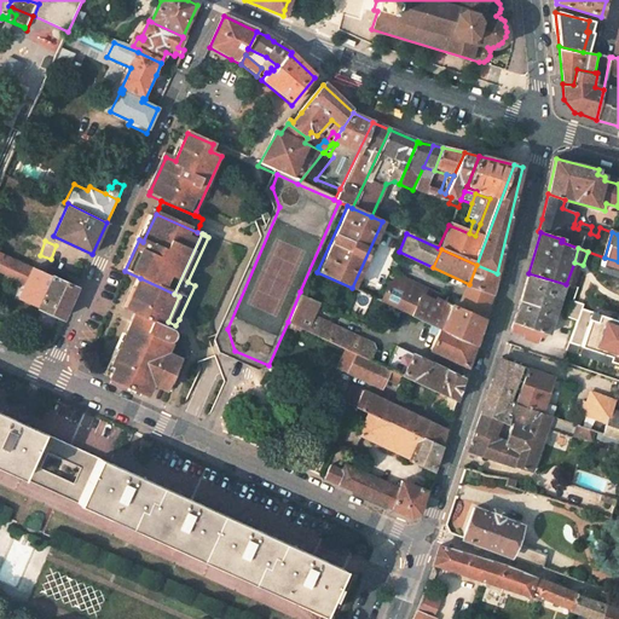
[(0,271),(28,284),(21,299),(64,318),(77,287),(62,279),(34,266),(0,252),(0,271)]
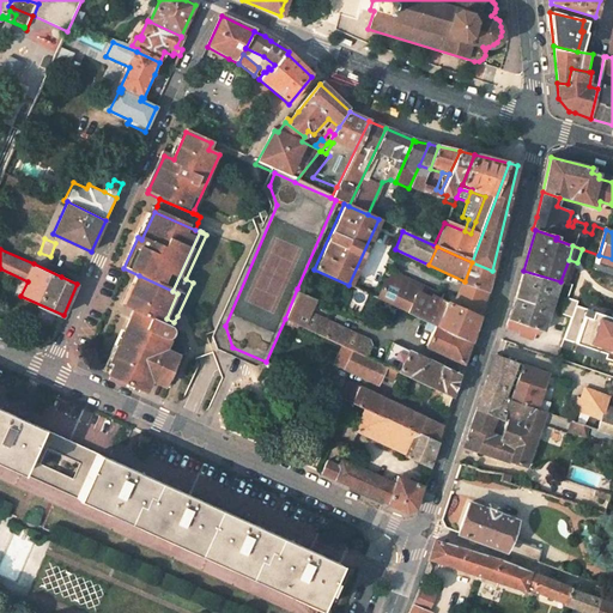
[(65,268),(37,256),(34,263),(61,277),(65,268)]
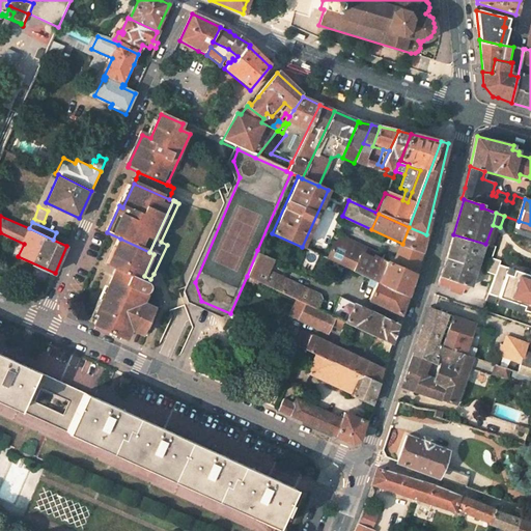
[(402,244),(401,246),(421,253),(426,234),(409,227),(402,244)]
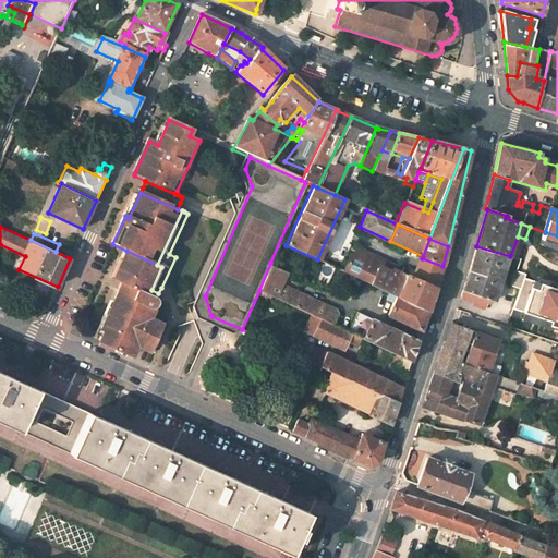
[(74,250),(60,243),(56,252),(70,258),(74,250)]
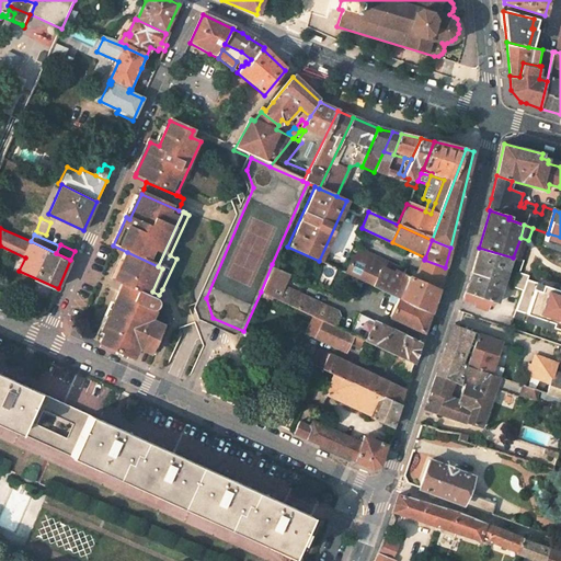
[(400,297),(431,311),(438,289),(416,278),(411,276),(409,281),(401,277),(404,268),(358,247),(353,258),(352,256),(345,272),(400,297)]
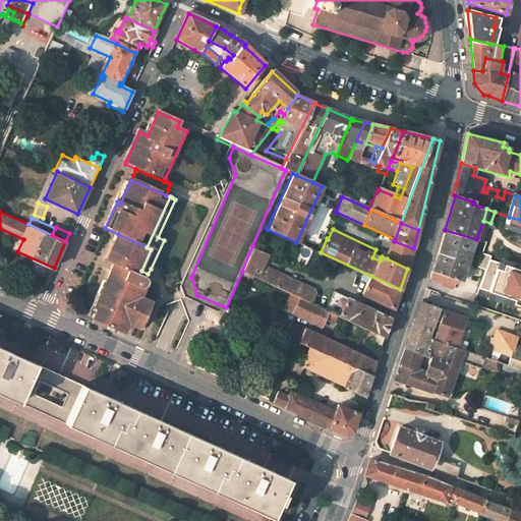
[(428,280),(441,284),(440,285),(453,289),(456,281),(462,283),(476,239),(445,230),(437,258),(428,280)]
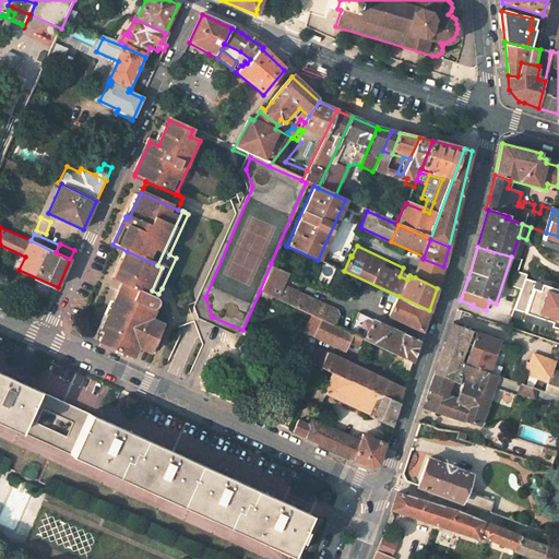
[(127,251),(113,281),(121,285),(156,300),(158,294),(152,290),(162,268),(157,265),(127,251)]
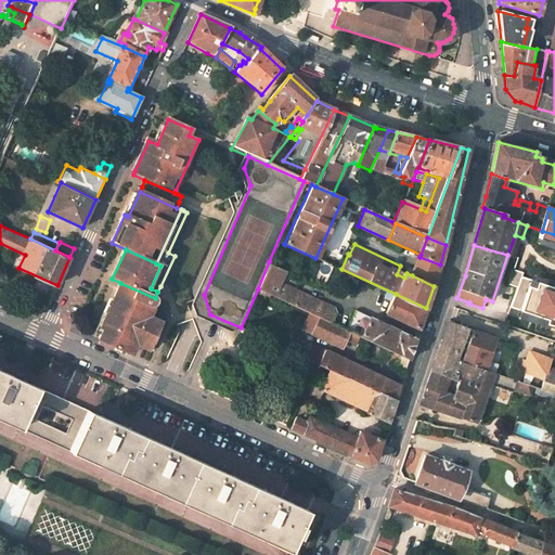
[(412,275),(434,286),(435,280),(440,265),(420,257),(412,275)]
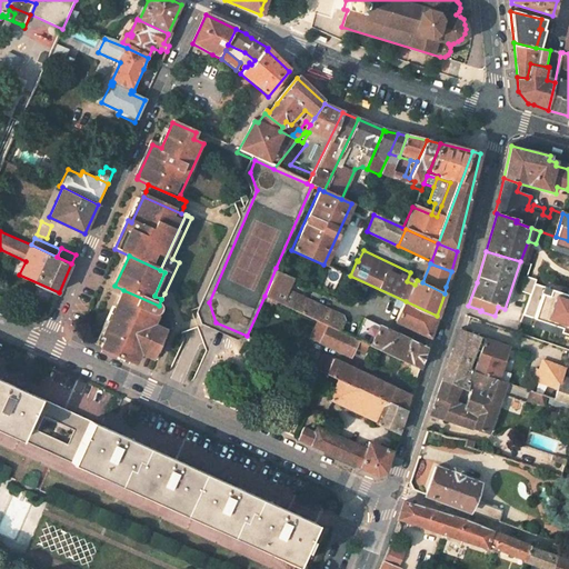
[(340,330),(347,317),(288,289),(293,277),(276,268),(265,296),(328,325),(340,330)]
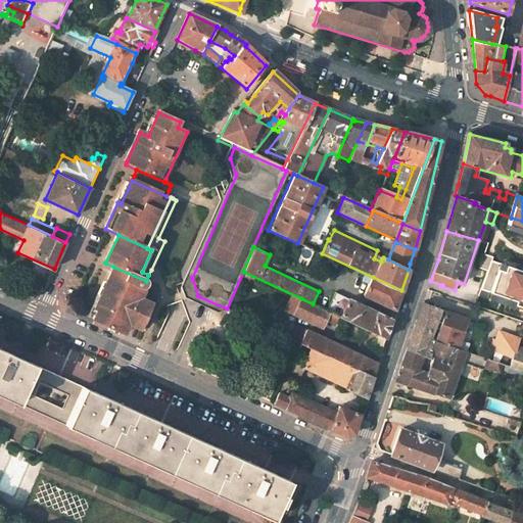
[(522,304),(522,273),(510,271),(511,267),(490,262),(491,256),(481,254),(477,269),(484,271),(479,294),(522,304)]
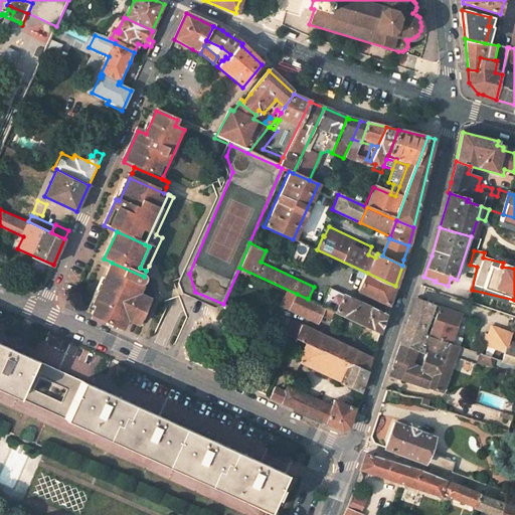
[(97,305),(93,313),(123,327),(127,319),(136,322),(141,309),(145,311),(150,299),(140,294),(143,287),(140,285),(141,283),(142,283),(144,282),(145,280),(145,278),(144,277),(112,263),(94,303),(97,305)]
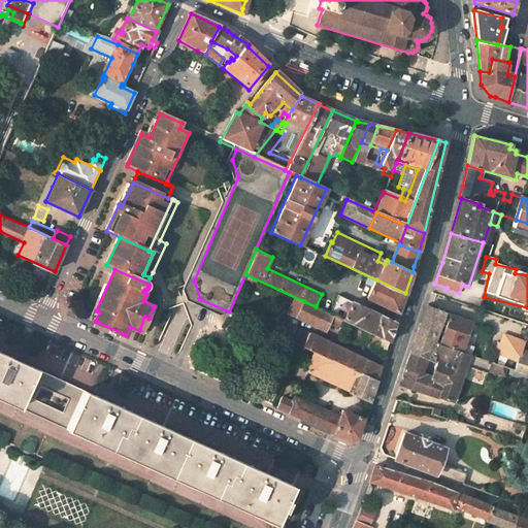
[(376,279),(368,297),(399,311),(405,293),(376,279)]
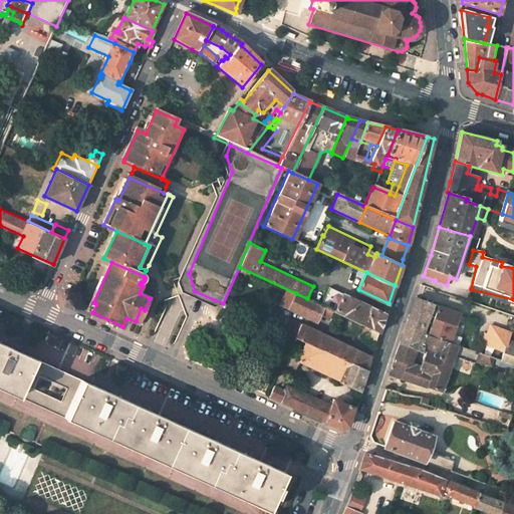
[(386,311),(329,286),(320,304),(334,310),(366,325),(369,327),(379,331),(386,311)]
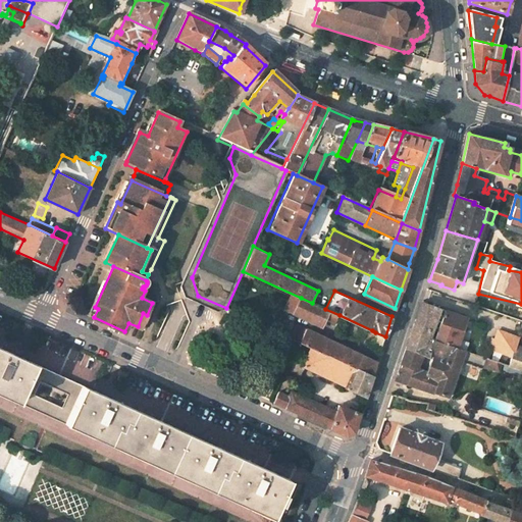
[(301,298),(295,313),(322,325),(325,317),(336,322),(340,315),(325,309),(312,303),(301,298)]
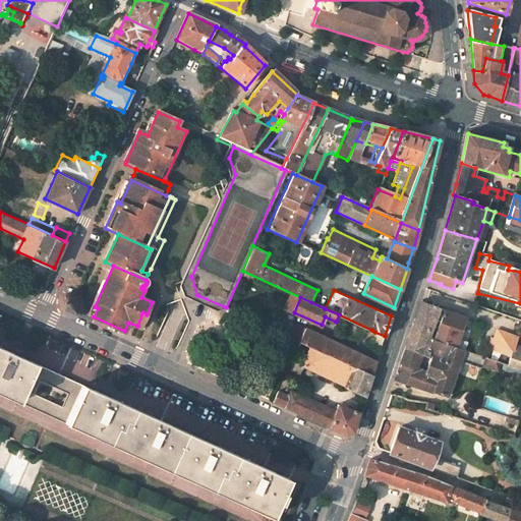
[(427,356),(433,340),(431,339),(439,322),(436,321),(441,308),(421,301),(404,349),(419,354),(426,357),(427,356)]
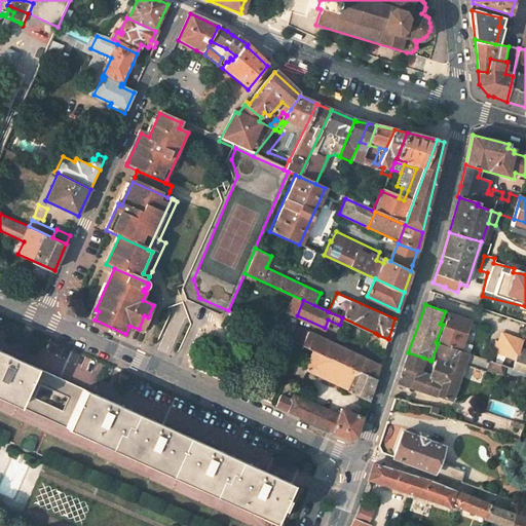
[(461,351),(472,322),(450,313),(440,344),(461,351)]
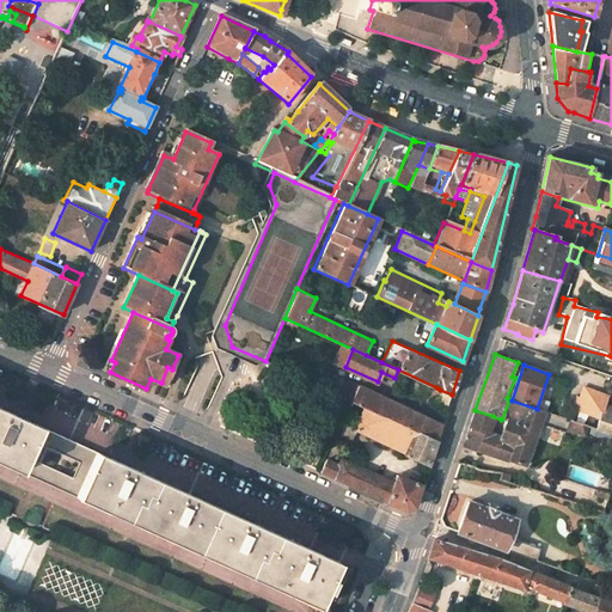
[(442,424),(335,374),(326,390),(352,402),(415,430),(436,441),(442,424)]
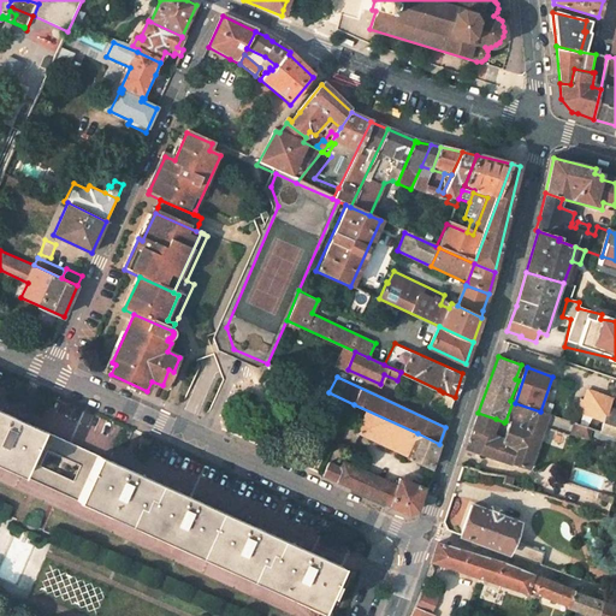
[(612,414),(615,400),(615,398),(592,390),(582,418),(609,426),(612,414)]
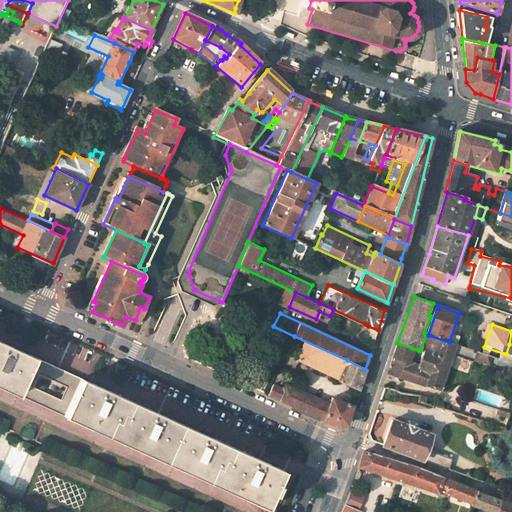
[(368,326),(366,333),(375,338),(378,330),(368,326)]
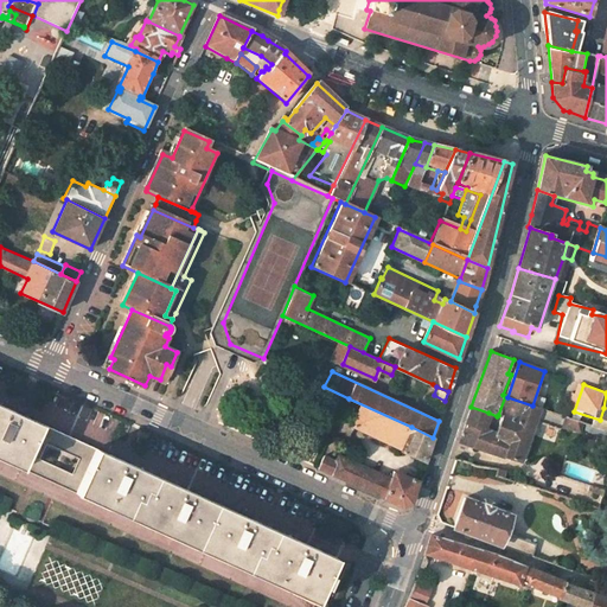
[(503,416),(497,435),(481,430),(489,413),(471,407),(459,441),(522,462),(536,419),(540,409),(540,408),(532,406),(508,397),(505,396),(498,415),(503,416)]
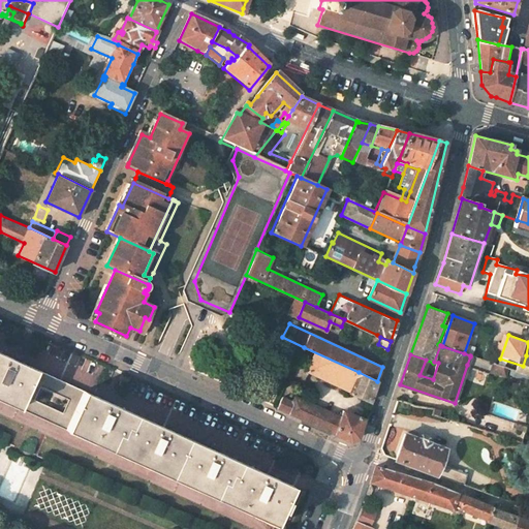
[(308,370),(351,391),(359,372),(304,347),(291,375),(303,380),(308,370)]
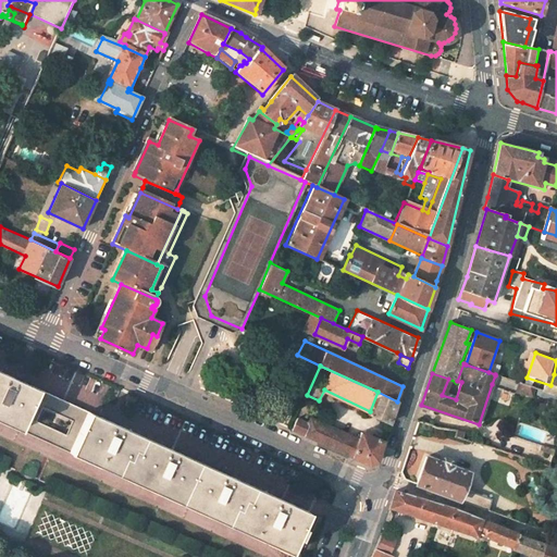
[(40,391),(0,372),(0,421),(22,432),(40,391)]
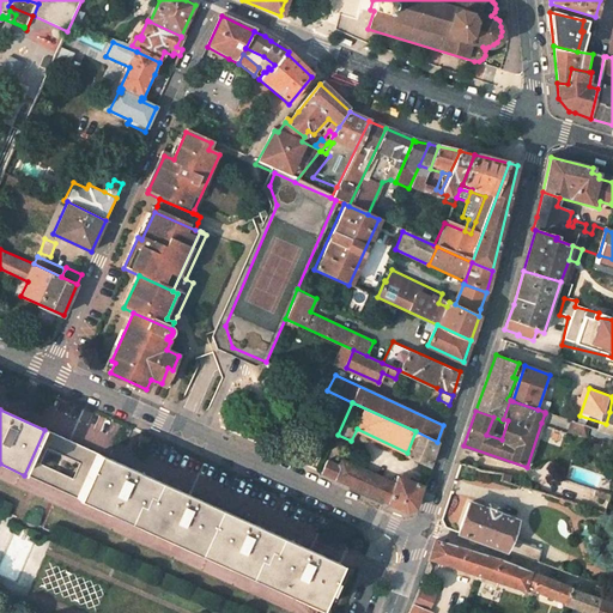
[(612,436),(612,412),(610,412),(606,424),(602,434),(612,436)]
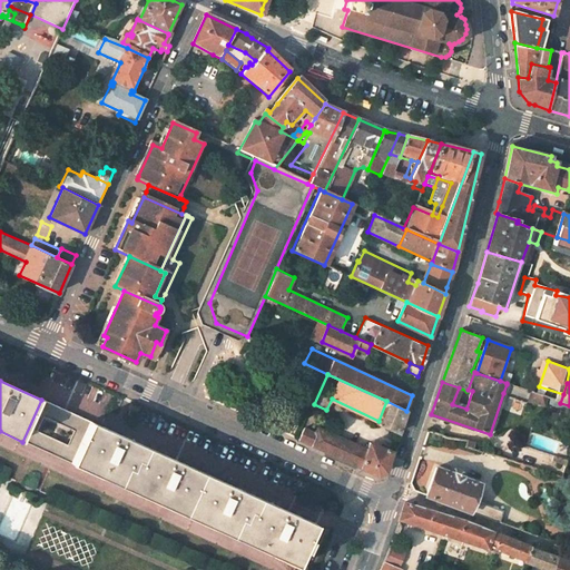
[(529,392),(507,384),(503,393),(507,394),(505,396),(526,403),(526,401),(529,392)]
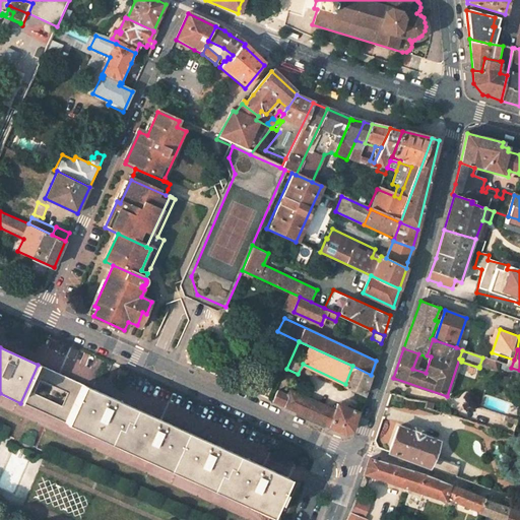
[(499,363),(482,358),(479,366),(496,371),(499,363)]
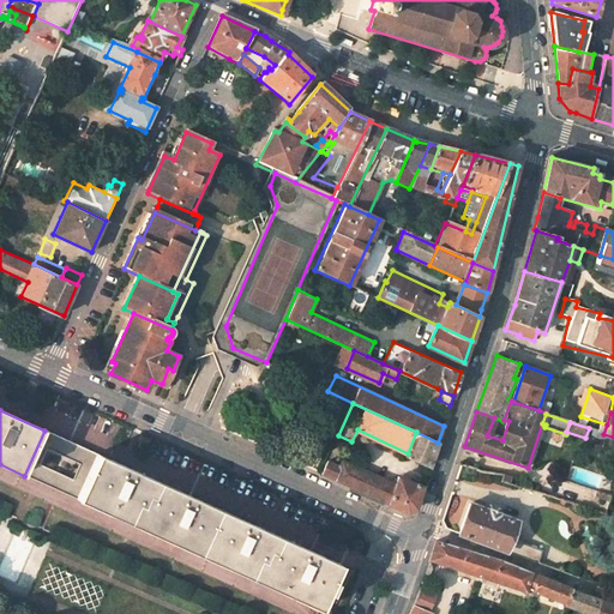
[(407,455),(429,464),(438,443),(416,432),(408,453),(407,455)]
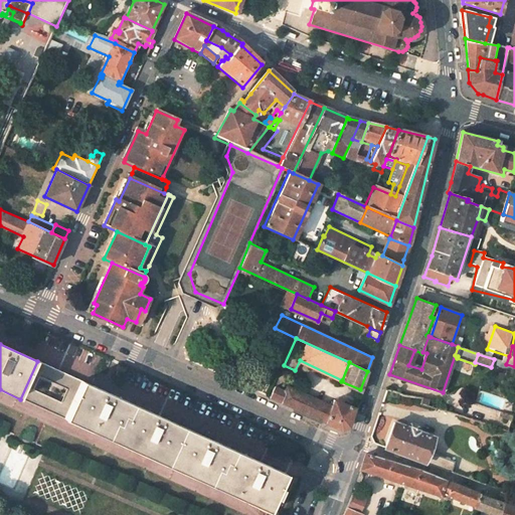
[(288,475),(82,381),(66,419),(272,512),(288,475)]
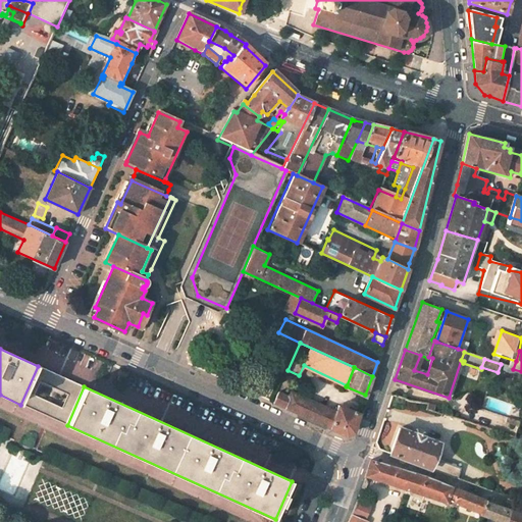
[(360,412),(338,405),(335,411),(291,392),(289,395),(278,390),(273,402),(295,412),(346,435),(353,432),(360,412)]
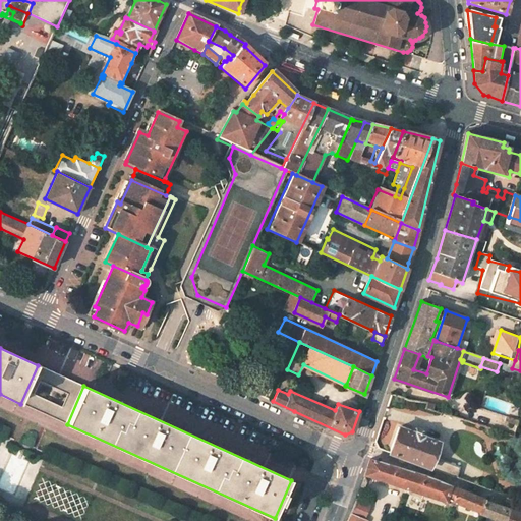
[(441,443),(400,427),(391,453),(457,477),(461,466),(435,457),(441,443)]
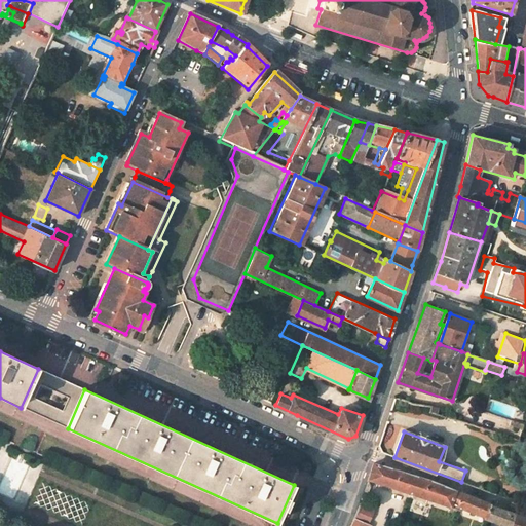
[(369,479),(461,512),(462,509),(460,508),(464,494),(420,478),(374,463),(369,479)]
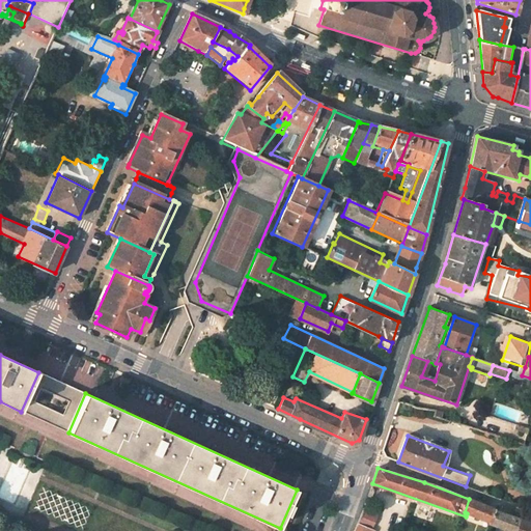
[(467,513),(469,514),(491,522),(494,511),(495,509),(469,499),(465,512),(467,513)]
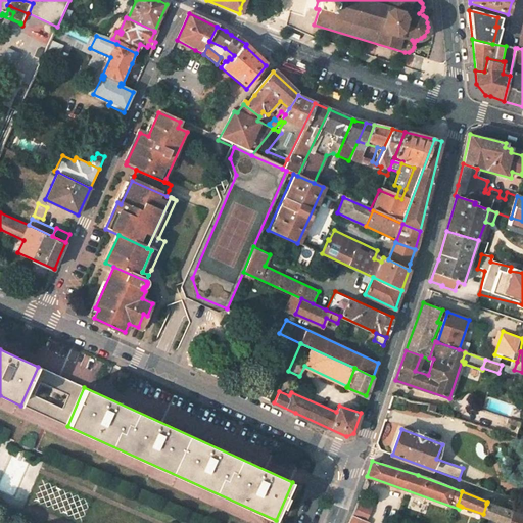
[(366,522),(373,506),(359,501),(349,522),(366,522)]
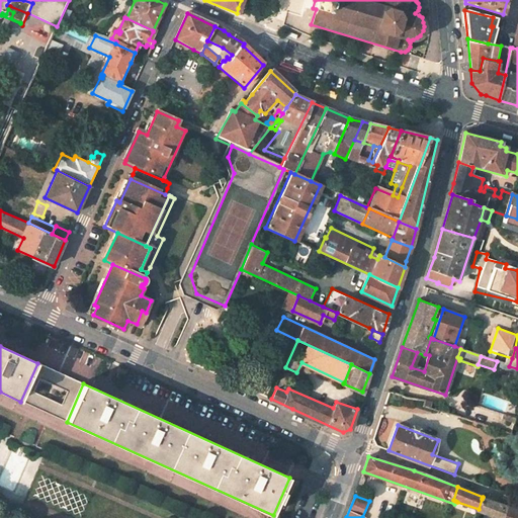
[(517,517),(517,511),(482,499),(479,509),(478,512),(495,517),(517,517)]
